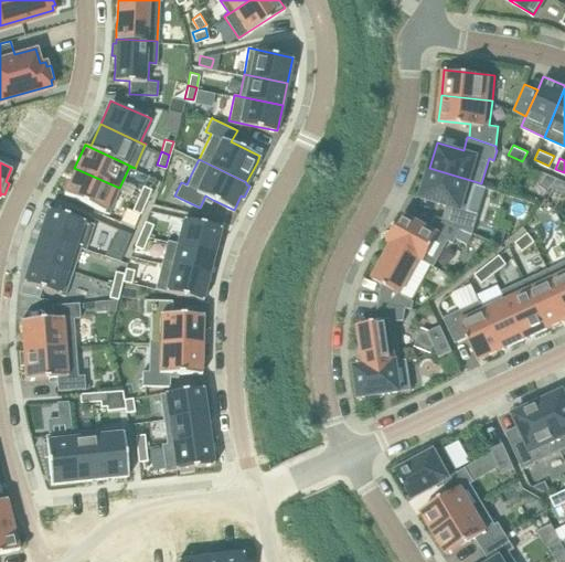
[(74,168),(64,192),(109,212),(119,188),(74,168)]
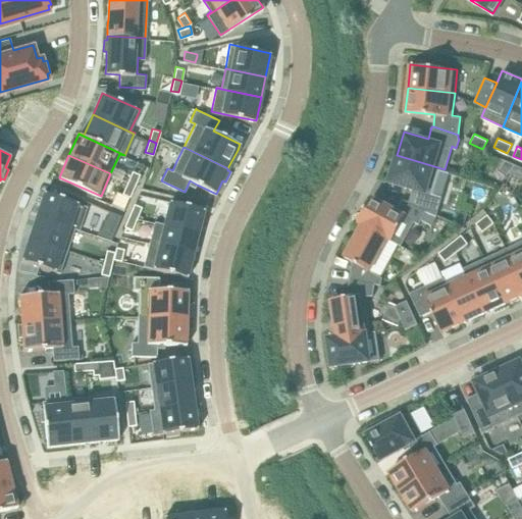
[(397,155),(388,180),(413,188),(409,201),(426,209),(426,210),(436,214),(449,171),(445,169),(397,155)]
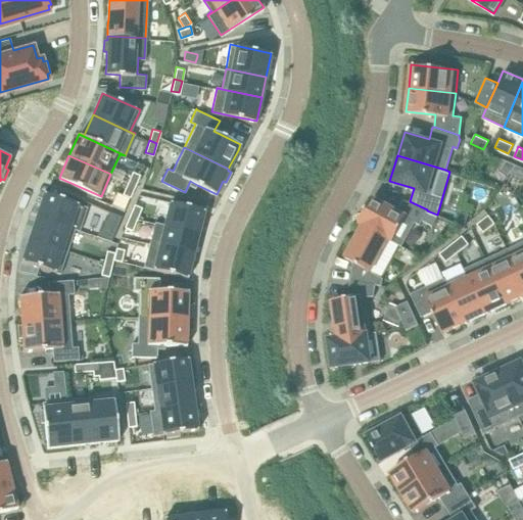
[(510,172),(516,163),(507,159),(500,169),(509,175),(510,172)]
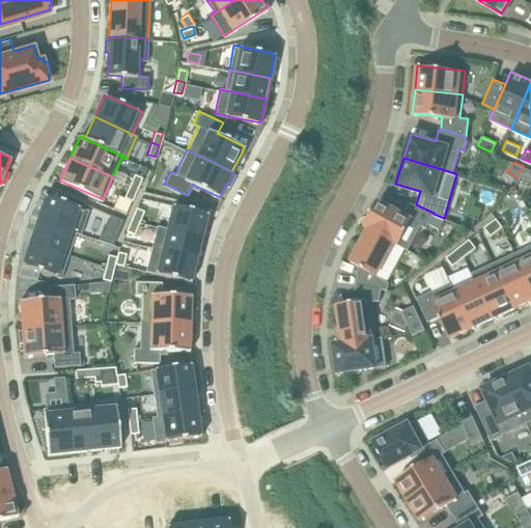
[(530,181),(530,169),(524,166),(518,174),(530,181)]
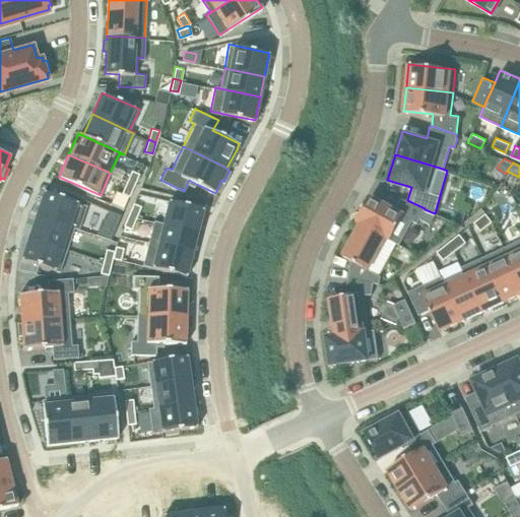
[(131,170),(127,181),(134,184),(139,173),(131,170)]
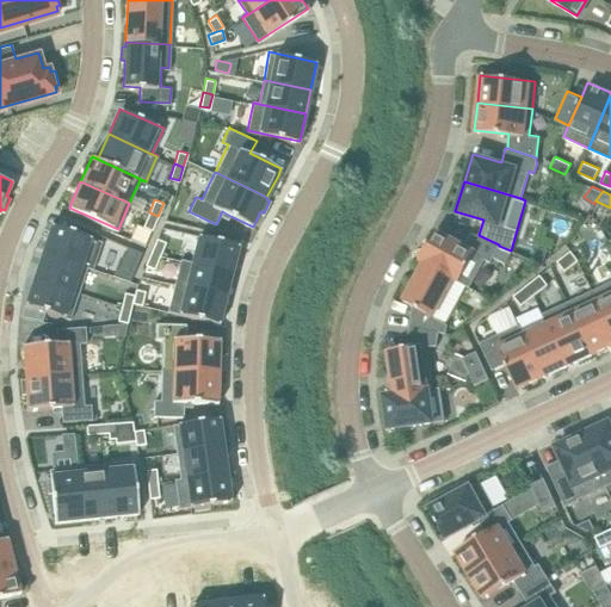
[(149,212),(143,225),(152,229),(158,216),(149,212)]
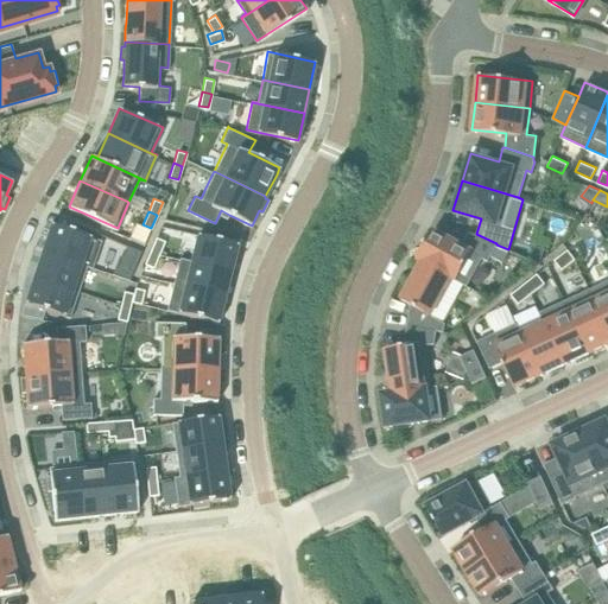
[(51,222),(42,249),(93,266),(101,239),(51,222)]
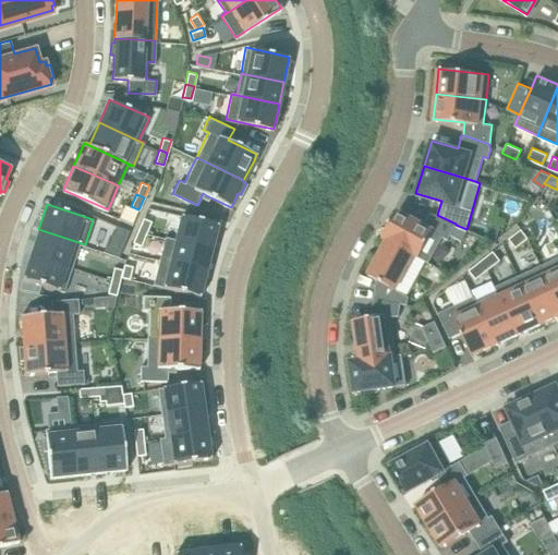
[(397,209),(383,236),(387,239),(414,253),(426,260),(428,261),(443,236),(448,239),(450,234),(456,225),(456,224),(437,215),(431,212),(424,224),(397,209)]
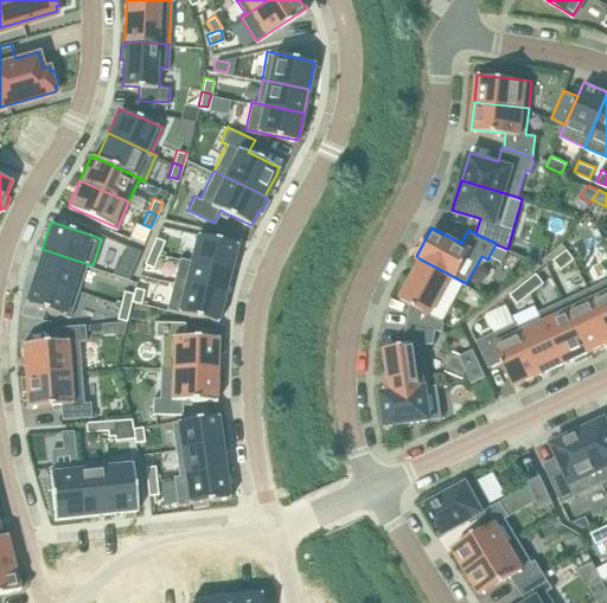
[(179,256),(179,257),(230,270),(237,243),(197,232),(190,258),(179,256)]
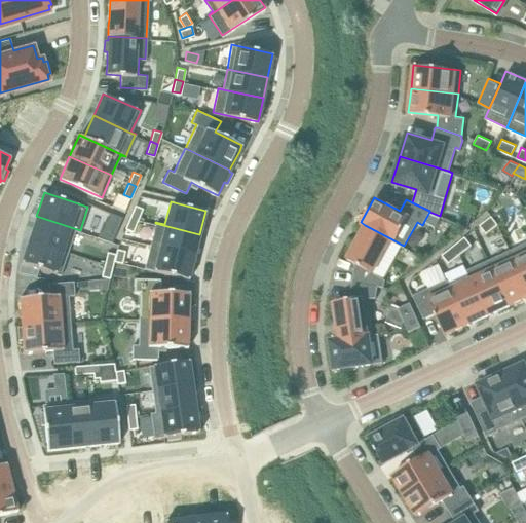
[(135,204),(129,216),(138,219),(143,208),(135,204)]
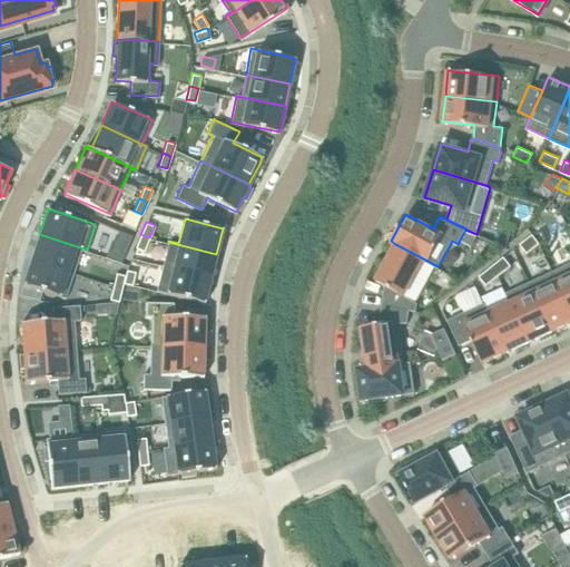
[(465,230),(460,240),(471,245),(477,234),(465,230)]
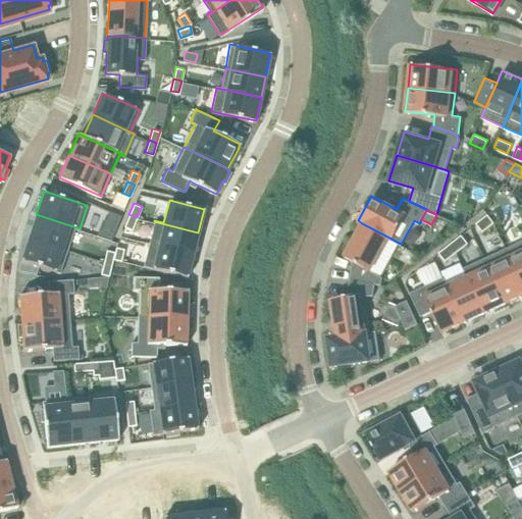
[(493,221),(487,213),(476,222),(482,230),(493,221)]
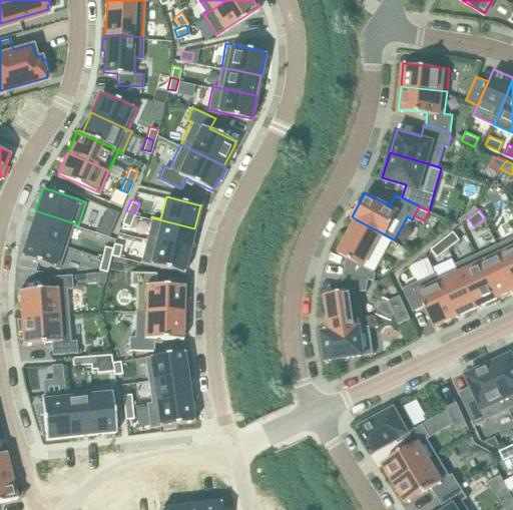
[(35,210),(28,231),(66,244),(73,223),(78,225),(78,224),(35,210)]
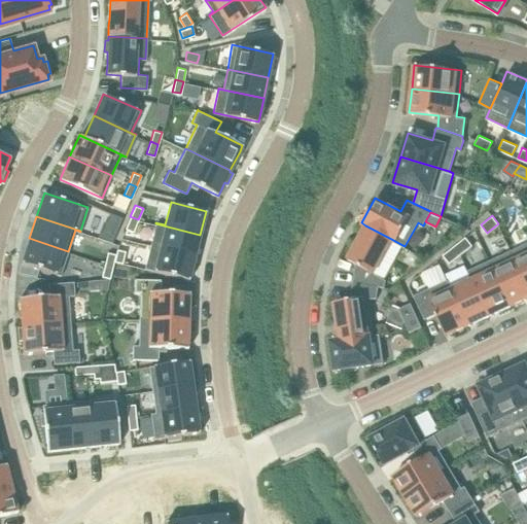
[(130,216),(126,228),(129,229),(133,231),(138,219),(130,216)]
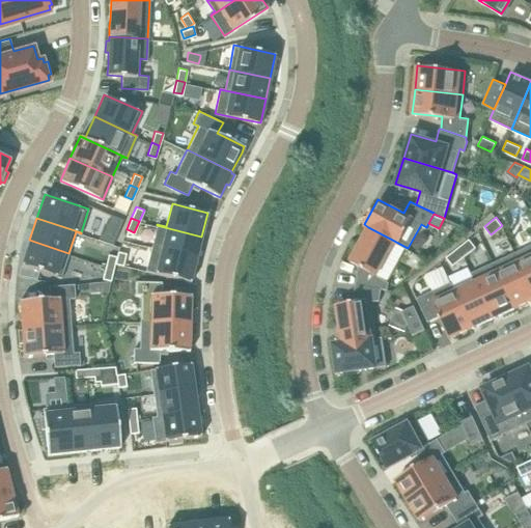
[(156,229),(151,246),(196,257),(201,237),(157,225),(156,229)]
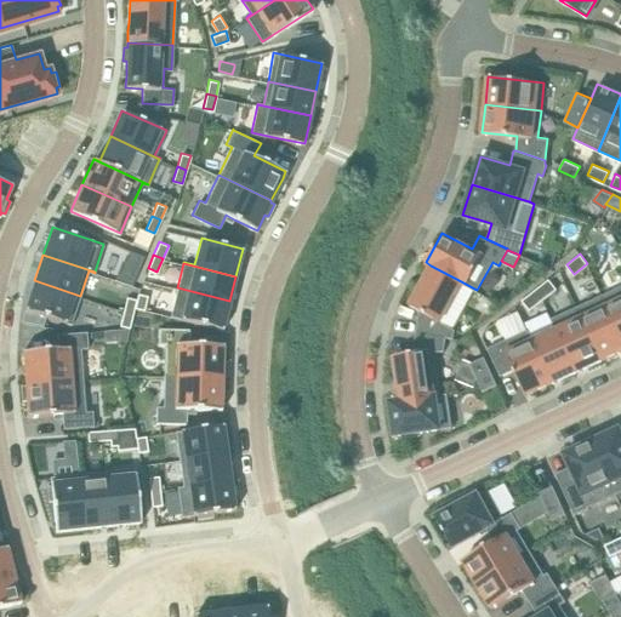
[(427,273),(410,304),(420,309),(416,331),(446,336),(453,337),(455,329),(453,327),(474,289),(461,281),(431,266),(427,273)]
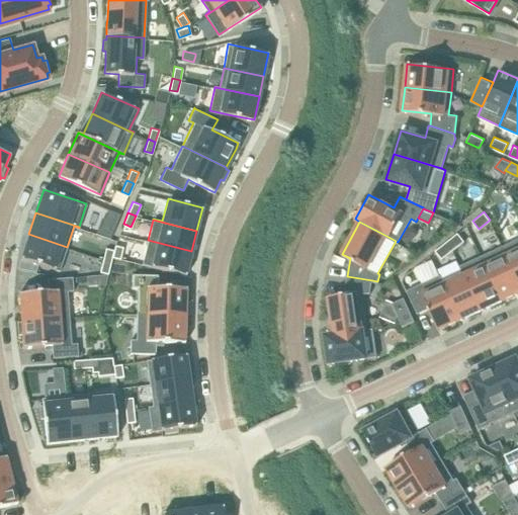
[(107,223),(103,234),(110,237),(115,226),(107,223)]
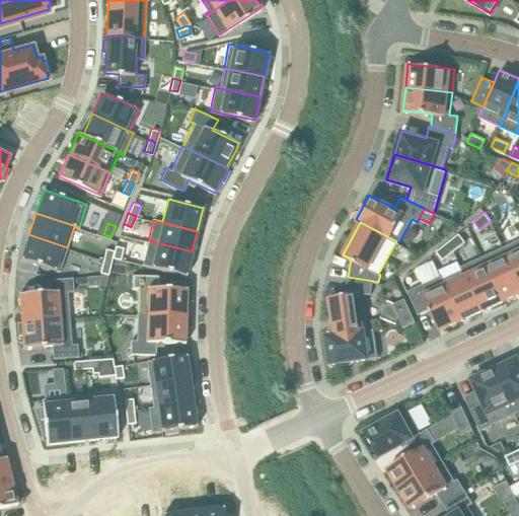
[(458,232),(447,241),(453,249),(465,240),(458,232)]
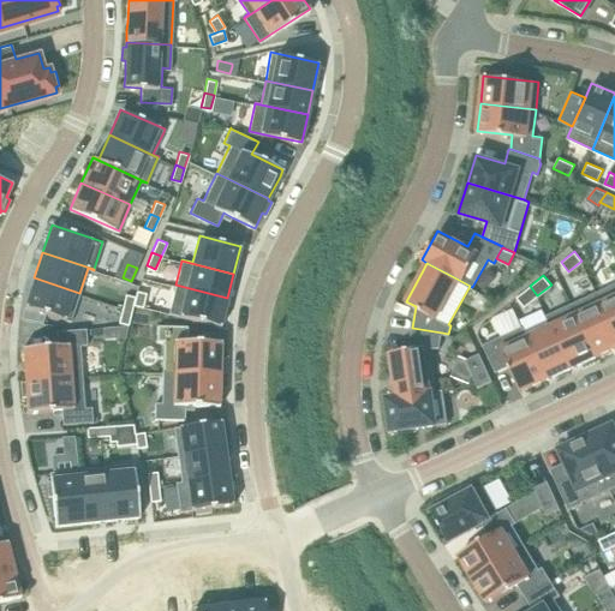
[(34,277),(25,305),(71,321),(79,293),(34,277)]
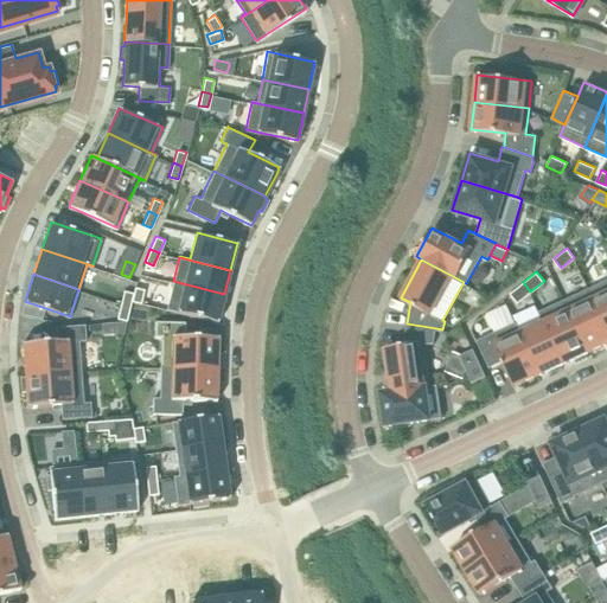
[(606,277),(588,287),(606,327),(606,277)]
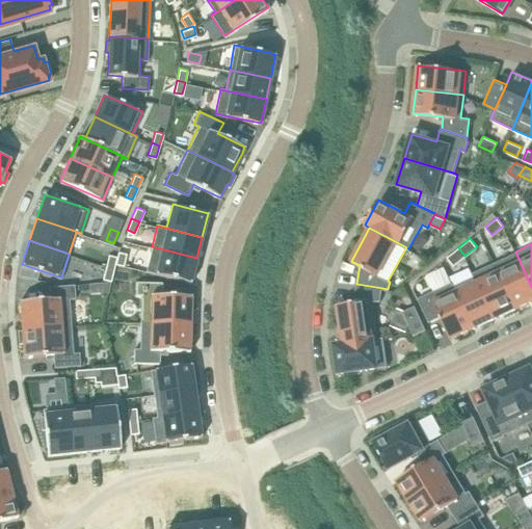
[(152,246),(145,270),(176,278),(190,282),(196,258),(152,246)]
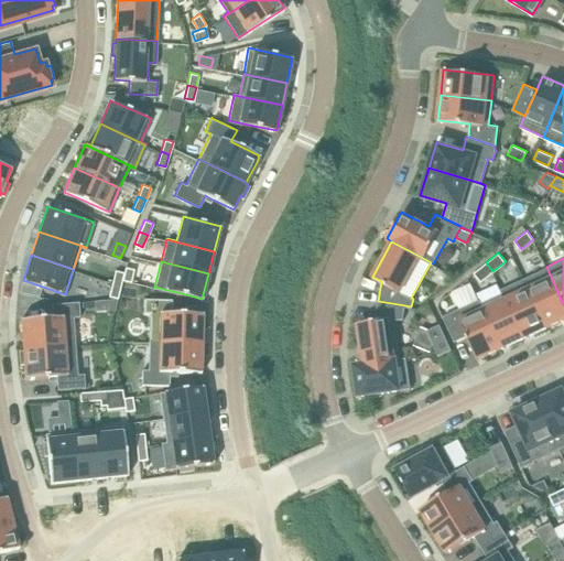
[(480,281),(492,271),(486,262),(474,271),(480,281)]
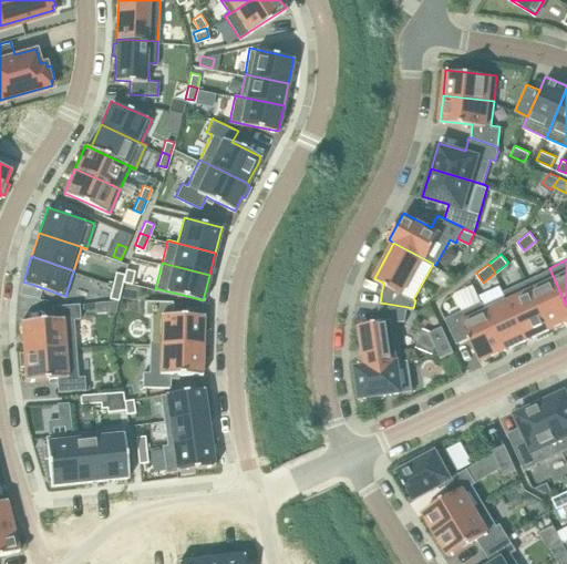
[(124,273),(123,280),(132,283),(134,269),(131,268),(126,267),(124,273)]
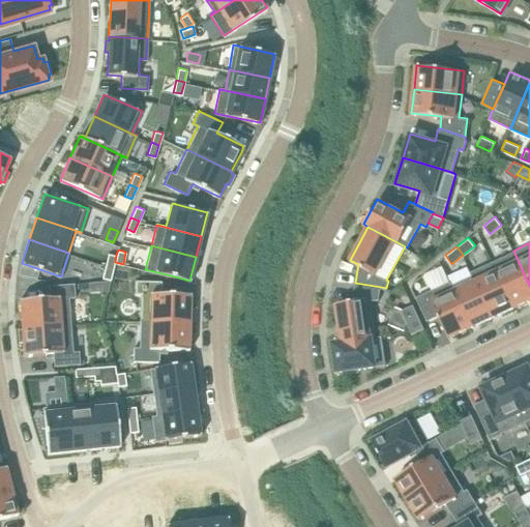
[(529,297),(529,286),(513,251),(492,261),(513,305),(529,297)]
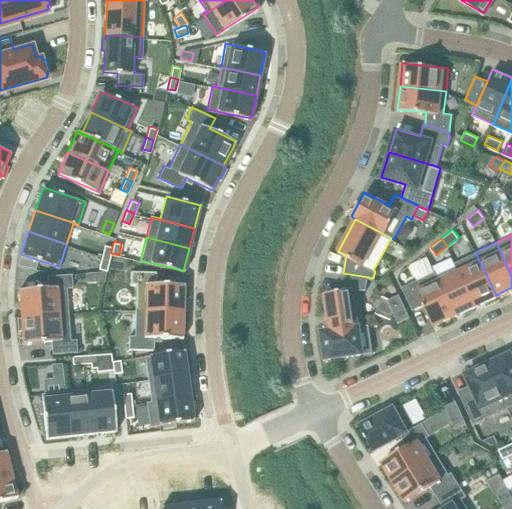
[(104,244),(102,256),(109,258),(111,253),(112,246),(104,244)]
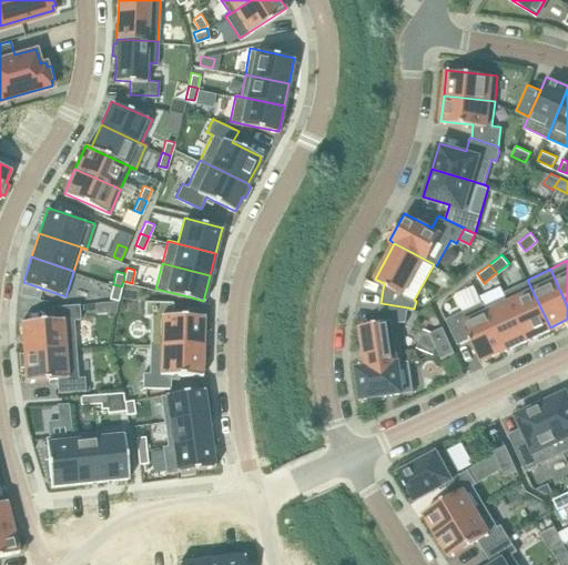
[(550,328),(527,280),(504,291),(508,300),(526,339),(550,328)]
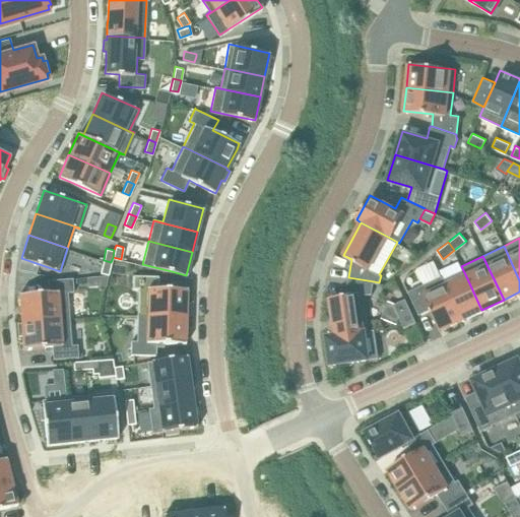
[(434,259),(416,266),(424,281),(440,274),(434,259)]
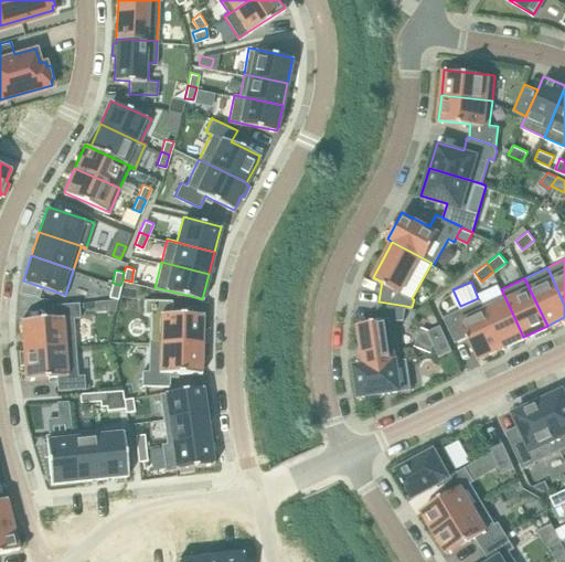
[(113,283),(109,295),(118,297),(120,285),(113,283)]
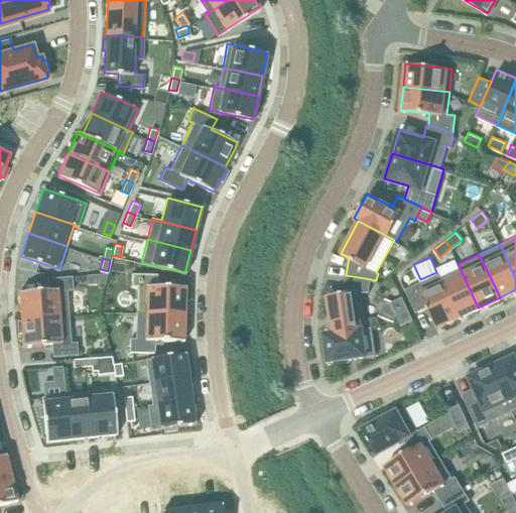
[(108,272),(98,273),(99,283),(106,282),(108,272)]
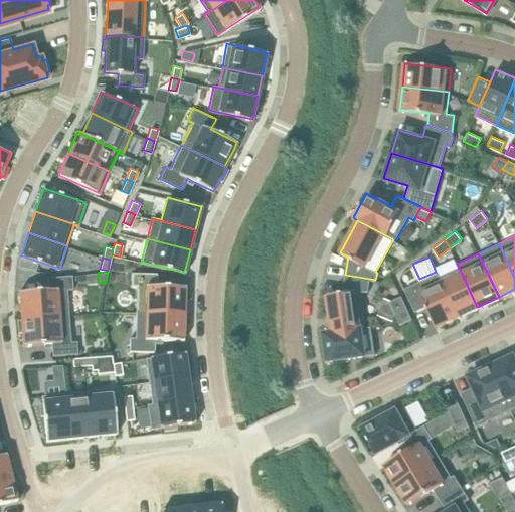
[(131,272),(131,285),(137,286),(136,291),(136,311),(184,312),(184,311),(187,311),(188,299),(185,299),(184,299),(184,296),(185,285),(177,285),(156,285),(156,273),(147,272),(131,272)]
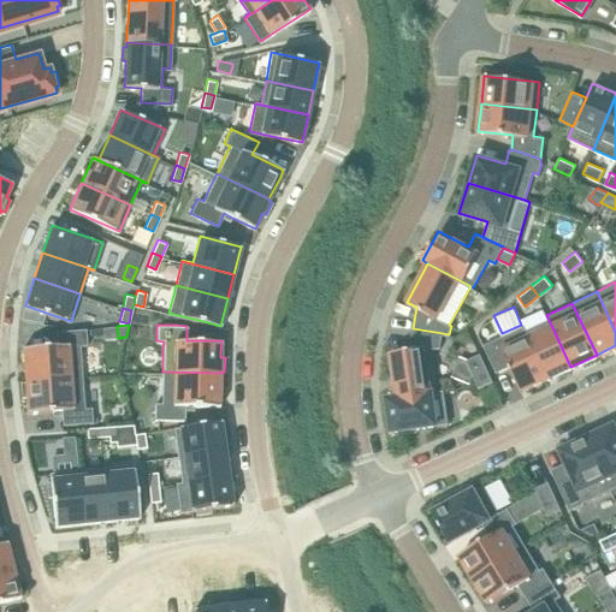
[(570,367),(551,325),(528,336),(548,378),(570,367)]
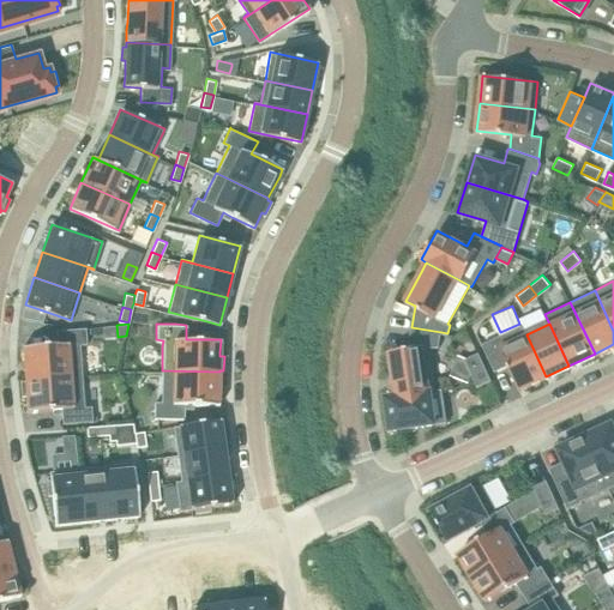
[(482,343),(494,370),(507,364),(519,390),(546,376),(527,334),(522,325),(482,343)]
